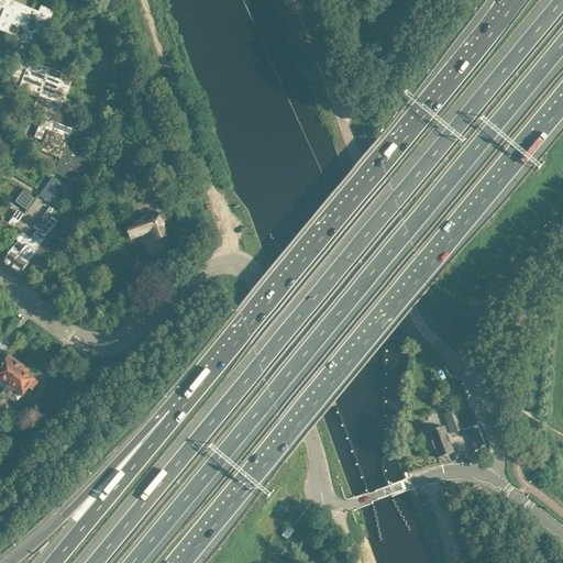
[(0,20),(0,30),(7,33),(10,23),(24,29),(30,17),(29,17),(32,9),(10,0),(0,0),(0,19),(0,20)]
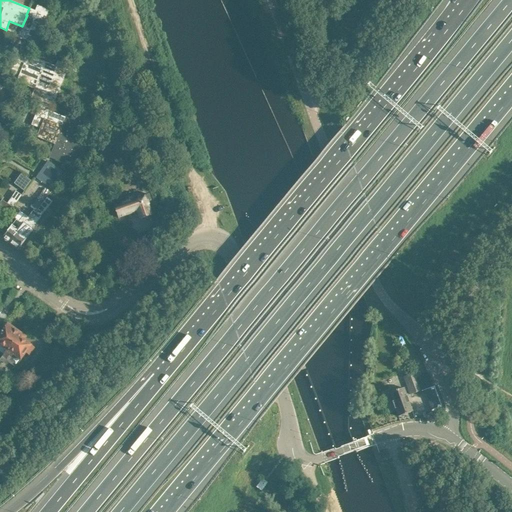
[(35,11),(29,8),(26,15),(27,15),(22,26),(9,21),(6,30),(19,35),(20,32),(23,33),(18,46),(21,47),(32,51),(48,11),(44,9),(44,8),(38,6),(35,11)]
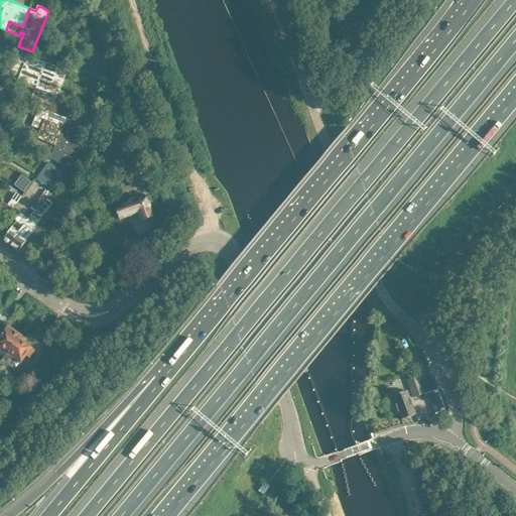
[(17,83),(34,90),(42,70),(40,69),(43,62),(30,56),(32,51),(21,47),(12,70),(21,74),(17,83)]
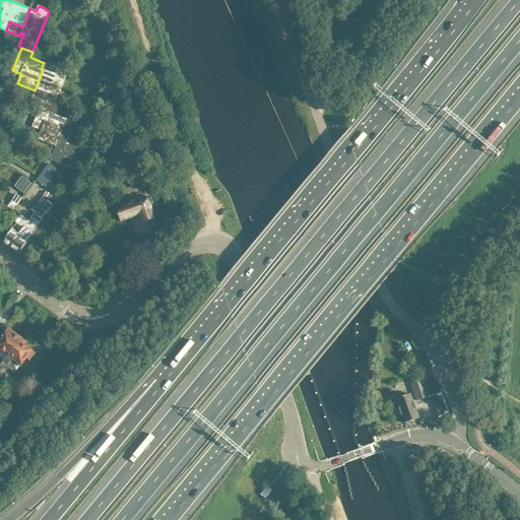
[(56,68),(44,63),(41,69),(43,70),(35,90),(40,92),(42,88),(44,90),(39,103),(42,105),(53,109),(69,67),(65,66),(65,65),(59,62),(56,68)]
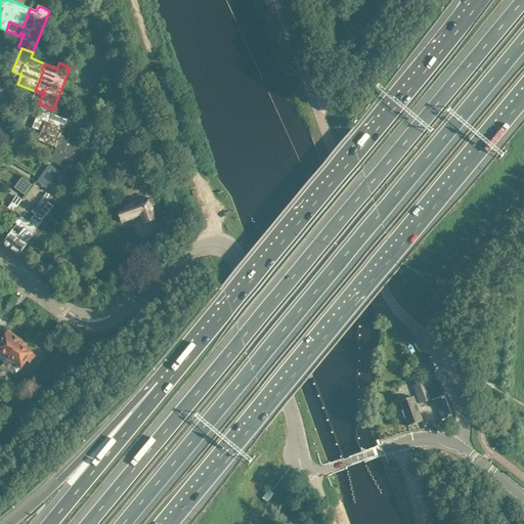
[(38,140),(55,147),(64,127),(63,127),(67,120),(51,114),(53,110),(42,105),(33,128),(42,131),(38,140)]
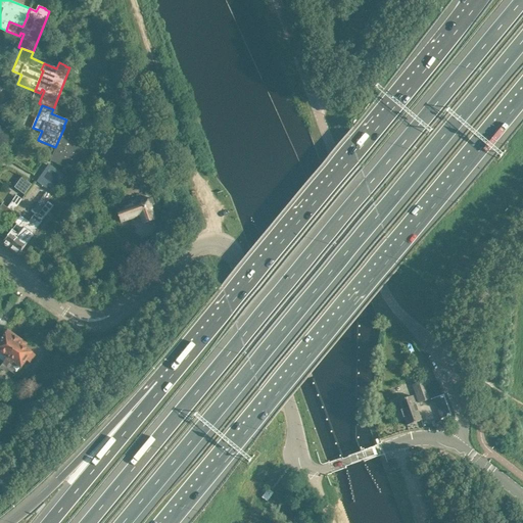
[(131,107),(114,108),(115,116),(132,115),(131,107)]
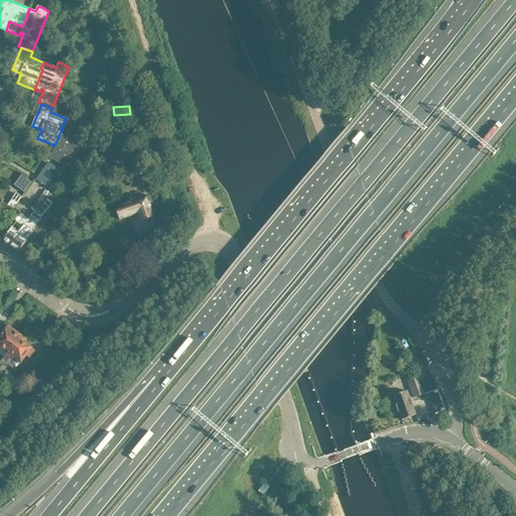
[(77,123),(66,118),(62,125),(63,125),(54,145),(55,145),(50,158),(61,163),(62,159),(81,167),(86,154),(78,151),(89,123),(85,121),(86,120),(79,118),(77,123)]
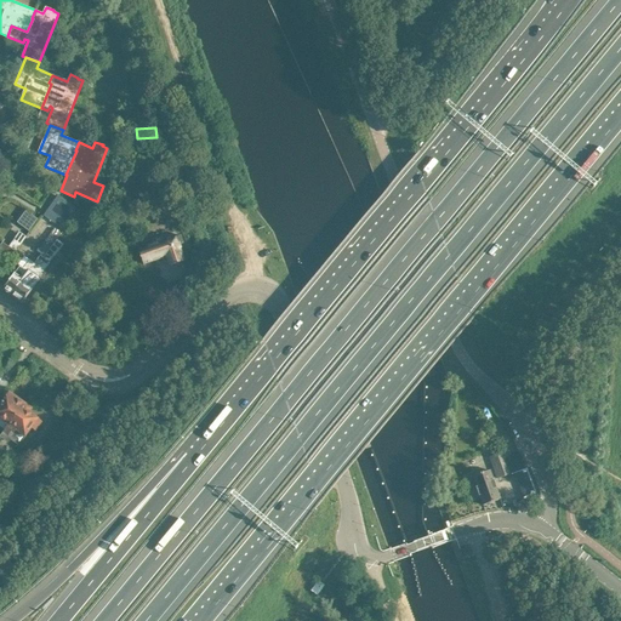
[(151,189),(130,174),(119,188),(140,204),(151,189)]
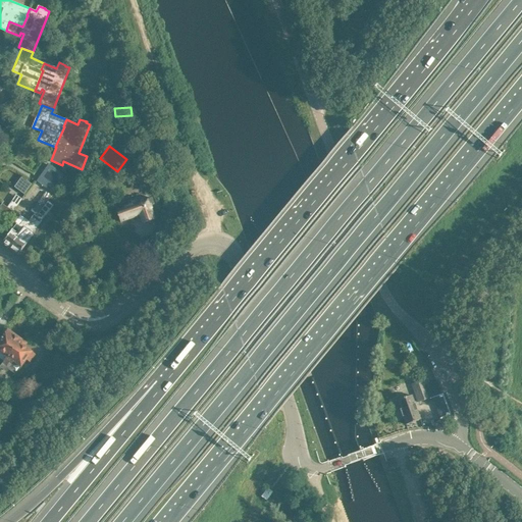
[(143,165),(151,162),(145,146),(138,148),(143,165)]
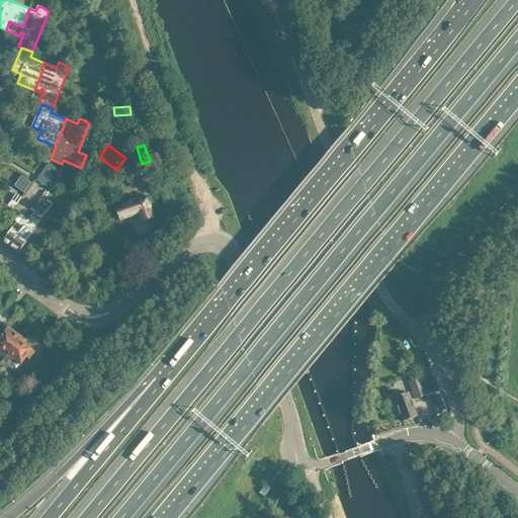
[(48,164),(36,179),(54,192),(65,176),(48,164)]
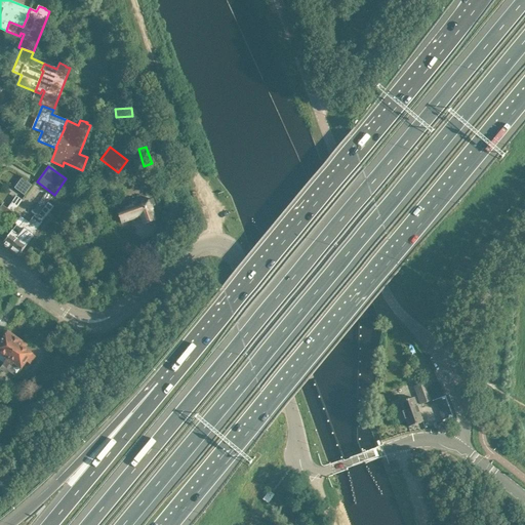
[(14,189),(25,196),(32,186),(22,178),(14,189)]
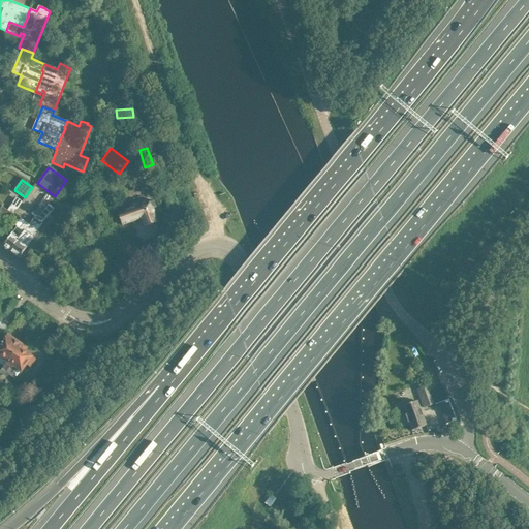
[(13,214),(23,200),(16,196),(6,210),(13,214)]
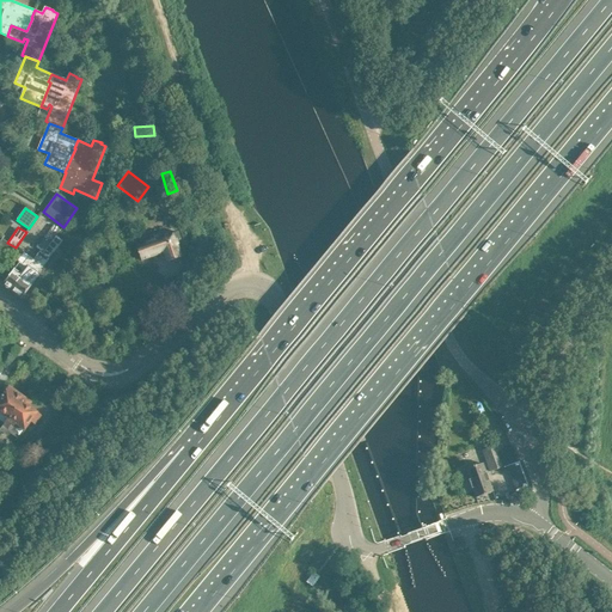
[(165,258),(166,258),(167,263),(182,258),(176,242),(181,240),(178,232),(172,234),(172,236),(136,248),(141,259),(159,254),(160,256),(161,257),(163,258),(164,258),(165,258)]
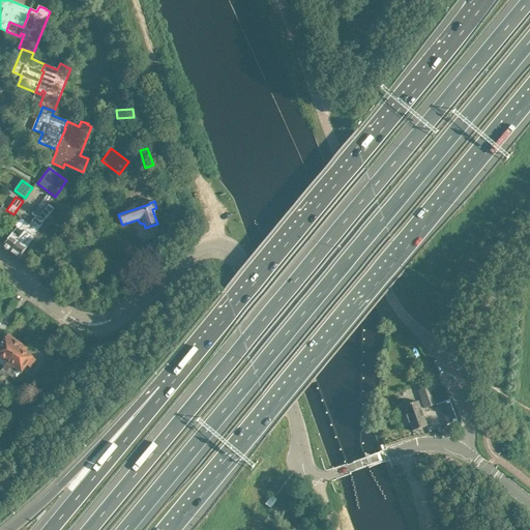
[(0,209),(0,213),(8,219),(11,214),(2,207),(0,209)]
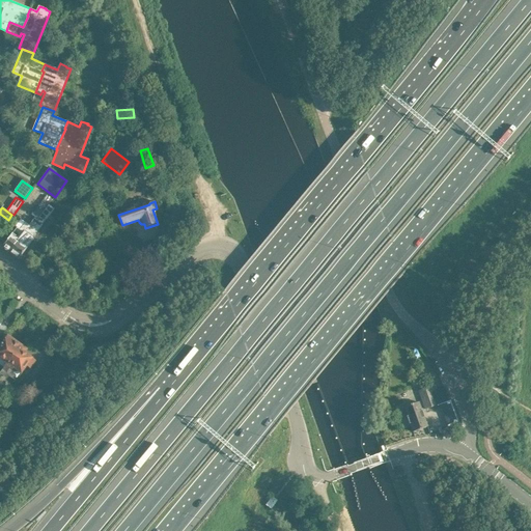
[(34,217),(29,224),(8,252),(19,259),(37,234),(34,232),(43,222),(34,217)]
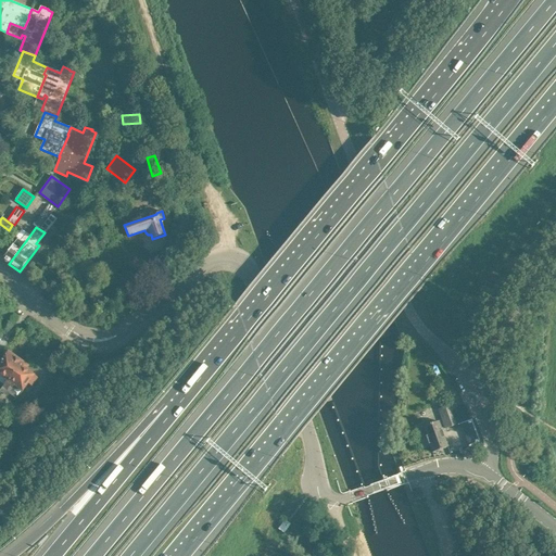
[(17,238),(2,258),(9,264),(30,235),(22,229),(16,237),(17,238)]
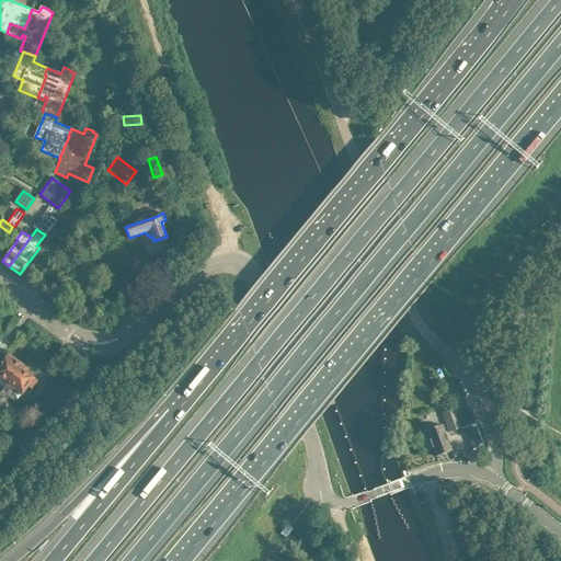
[(0,378),(8,385),(9,385),(23,365),(8,354),(0,365),(0,378)]
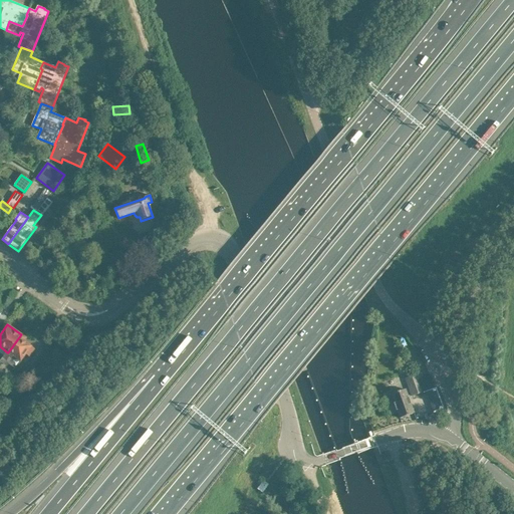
[(26,337),(21,334),(8,352),(7,352),(0,361),(6,366),(8,363),(15,368),(26,354),(29,356),(34,349),(23,341),(26,337)]
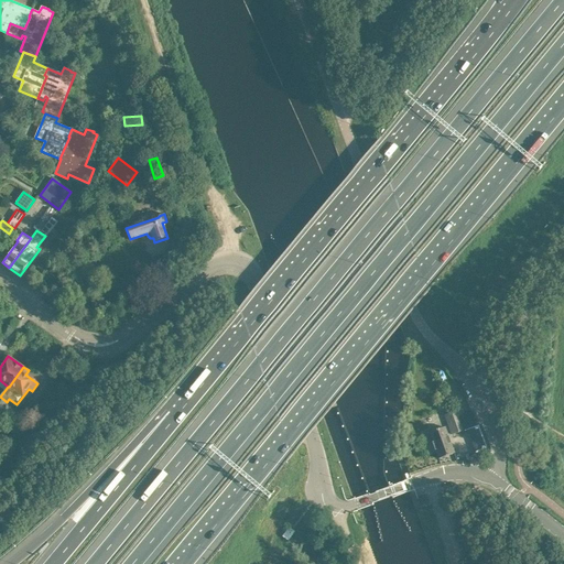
[(462,409),(457,411),(445,414),(453,434),(464,431),(459,418),(464,416),(462,409)]
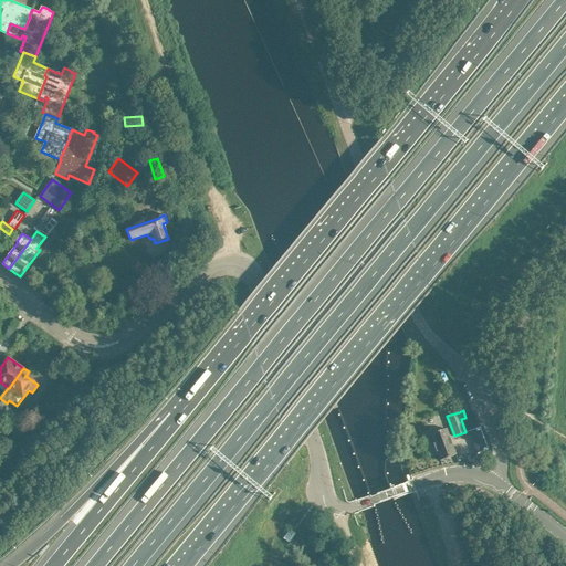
[(435,443),(432,444),(436,453),(438,452),(440,461),(456,456),(447,429),(431,435),(435,443)]
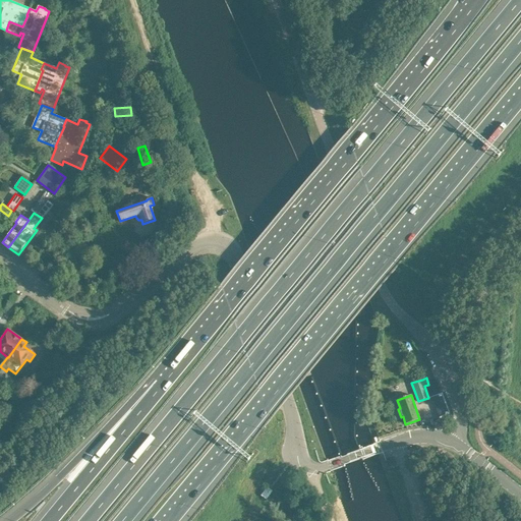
[(396,466),(395,465),(392,457),(387,459),(390,468),(396,466)]
